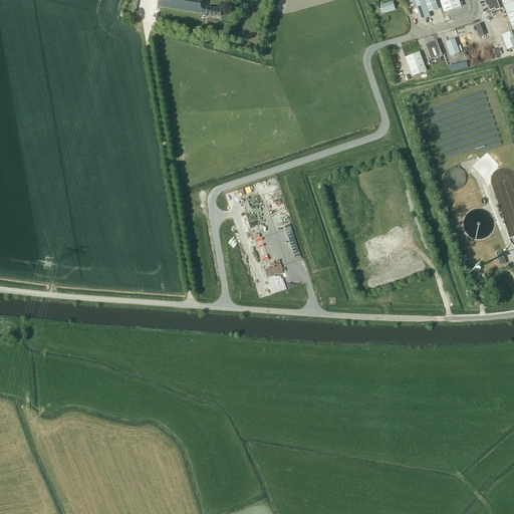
[(158,0),(157,7),(206,16),(206,14),(220,16),(221,9),(207,7),(208,0),(158,0)]
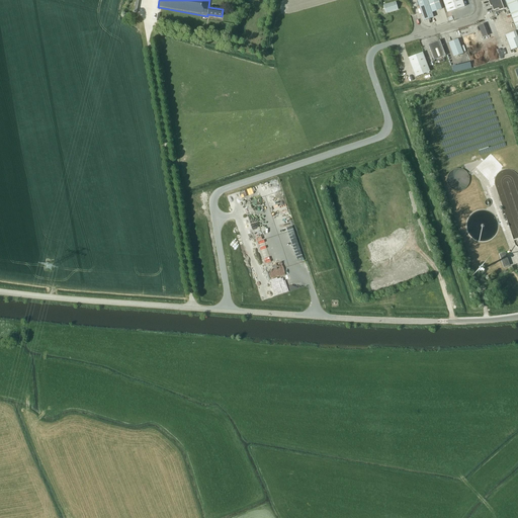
[(417,0),(424,20),(433,17),(432,12),(442,9),(438,0),(417,0)]
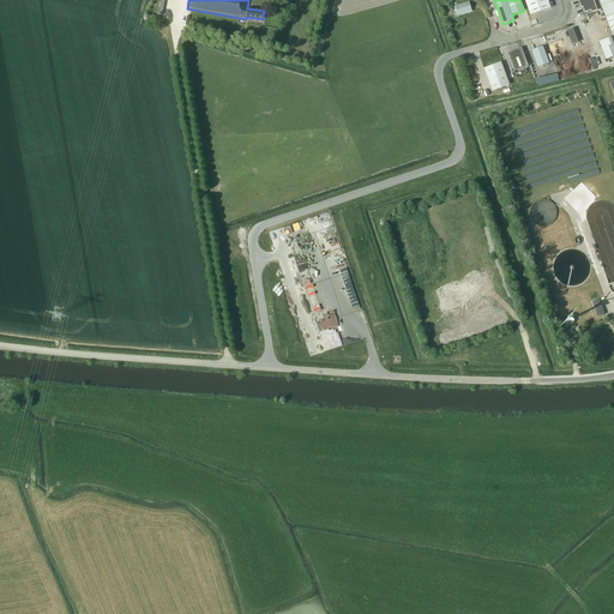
[(551,7),(547,0),(524,0),(530,14),(551,7)]
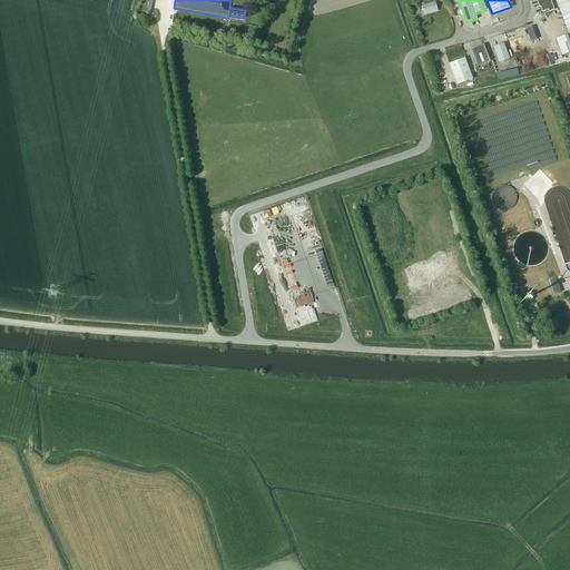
[(554,9),(550,0),(537,0),(539,7),(541,7),(542,11),(549,9),(549,11),(554,9)]
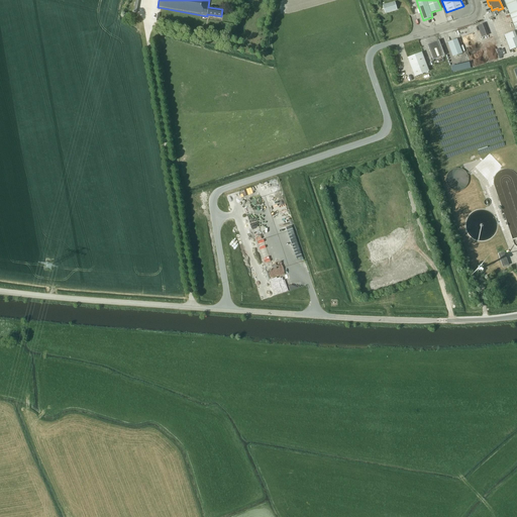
[(516,0),(504,0),(516,30),(504,35),(510,50),(516,46),(516,0)]
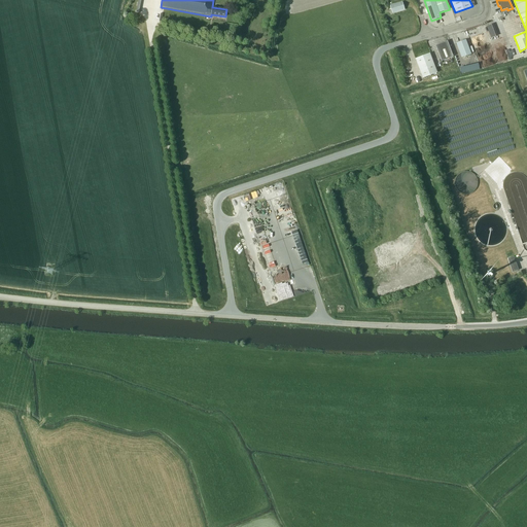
[(405,9),(402,1),(390,5),(392,13),(405,9)]
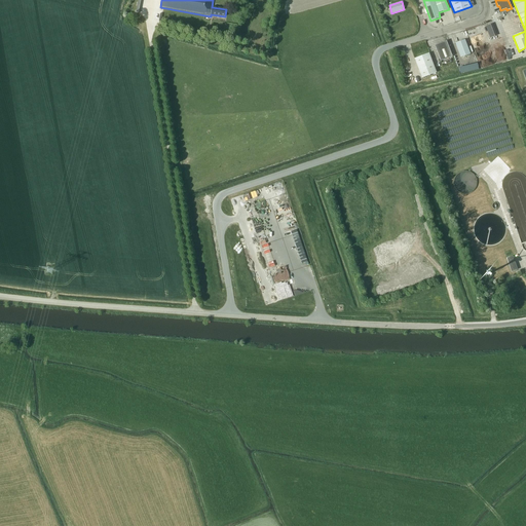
[(471,53),(464,39),(455,43),(460,58),(471,53)]
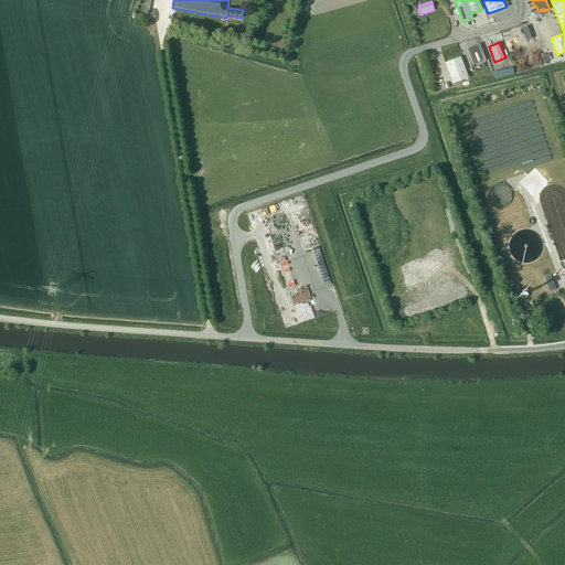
[(486,61),(479,44),(467,49),(473,65),(486,61)]
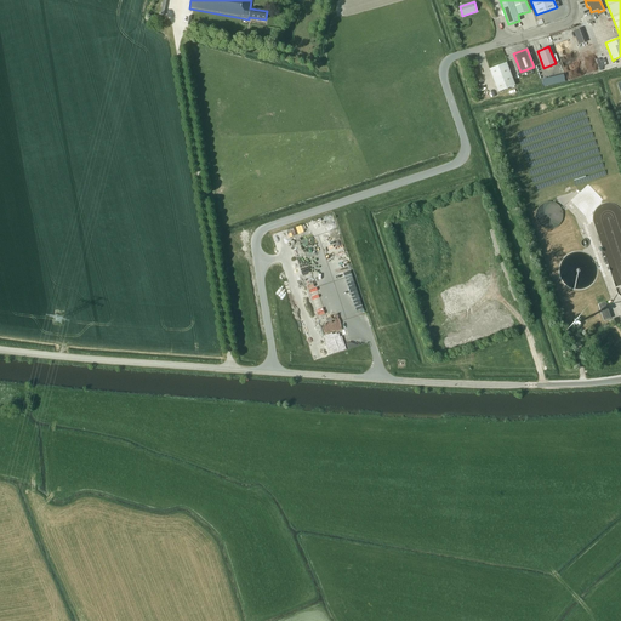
[(516,85),(507,62),(489,69),(497,92),(516,85)]
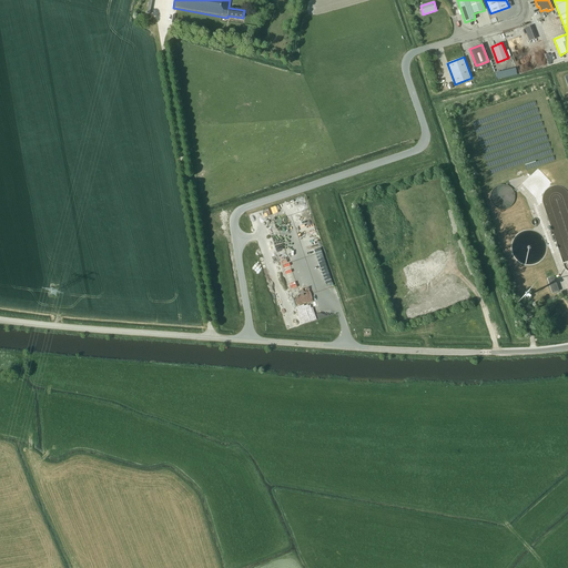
[(558,242),(564,263),(567,261),(567,235),(565,237),(565,240),(558,242)]
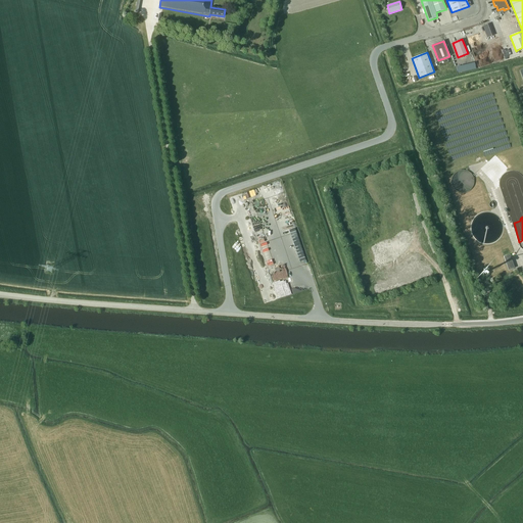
[(500,237),(500,228),(490,229),(490,224),(486,224),(486,228),(483,228),(483,231),(482,231),(482,235),(483,235),(483,242),(496,241),(496,237),(500,237)]
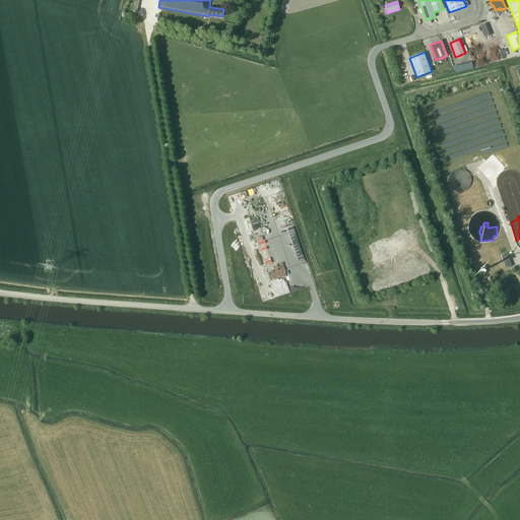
[(512,266),(507,253),(502,255),(506,268),(512,266)]
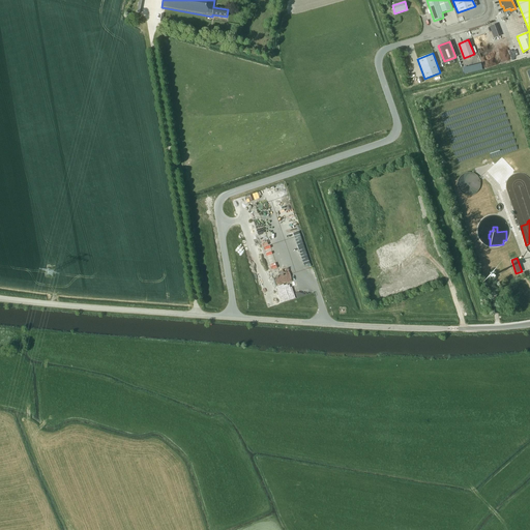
[(518,306),(525,304),(518,284),(510,286),(518,306)]
